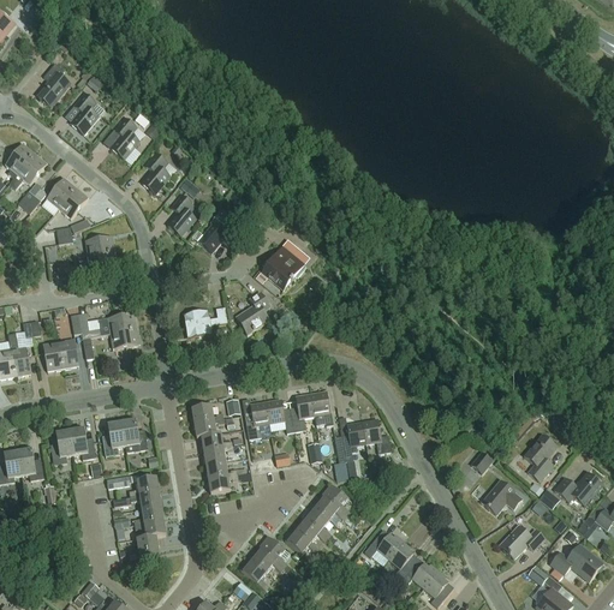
[(0,37),(12,23),(0,12),(0,37)]
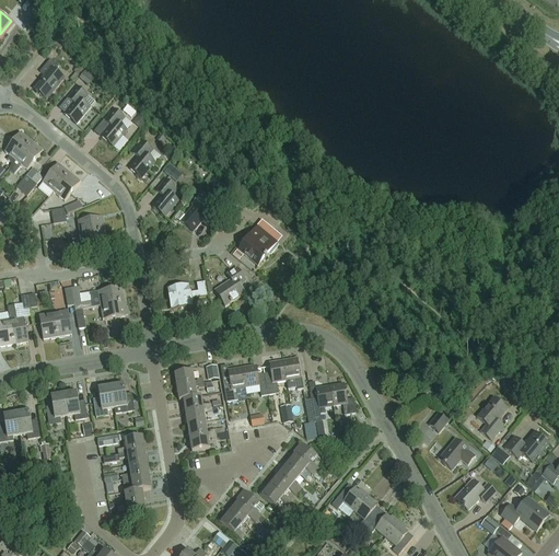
[(45,97),(63,76),(55,68),(58,64),(49,57),(38,69),(44,73),(39,78),(41,79),(33,88),(45,97)]
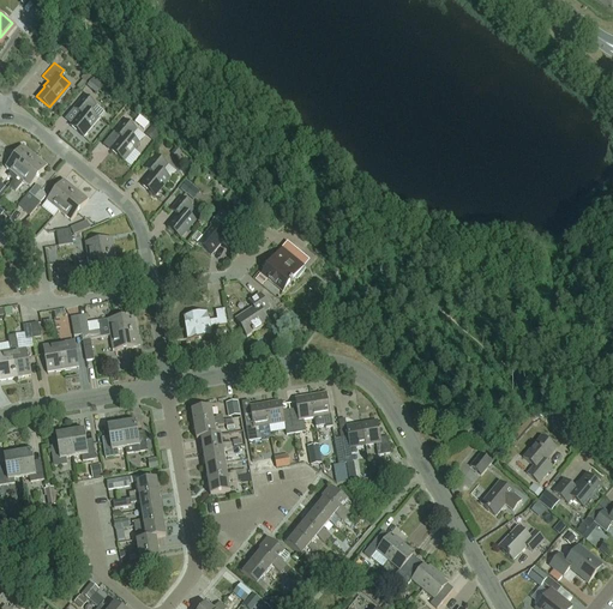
[(96,90),(102,83),(92,74),(86,83),(96,90)]
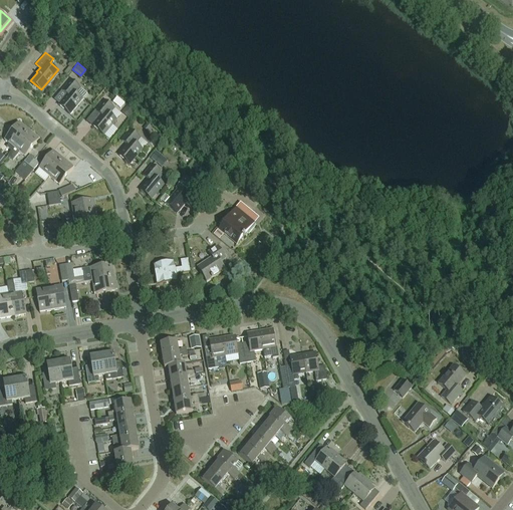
[(68,111),(81,96),(74,91),(79,86),(69,77),(60,87),(66,92),(57,102),(68,111)]
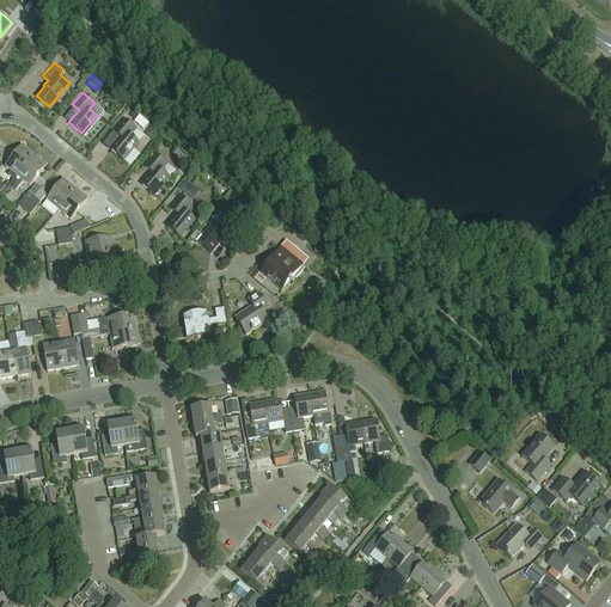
[(123,159),(139,140),(144,133),(136,126),(123,116),(112,128),(118,134),(108,146),(123,159)]
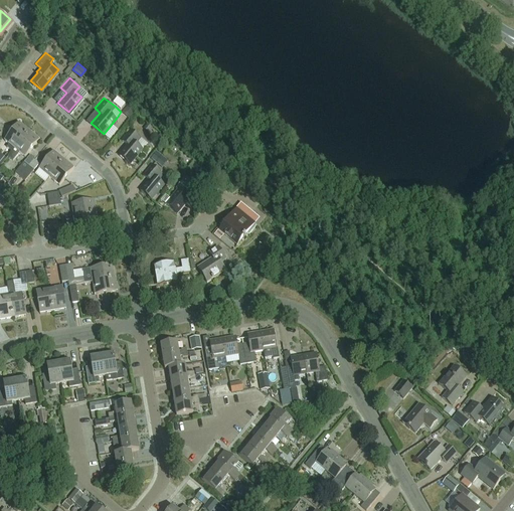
[(127,103),(122,110),(128,116),(134,109),(127,103)]
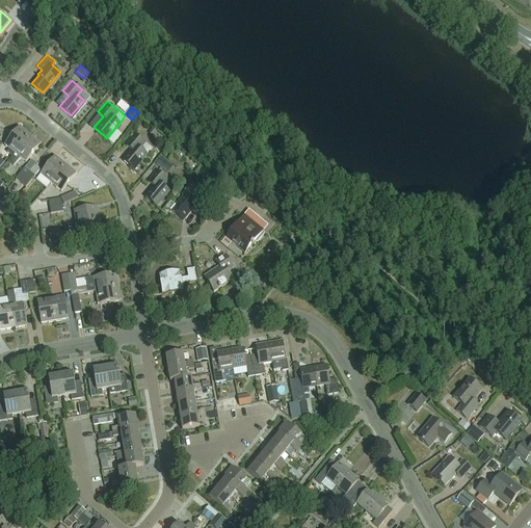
[(11,153),(30,131),(19,123),(3,141),(9,147),(7,149),(11,153)]
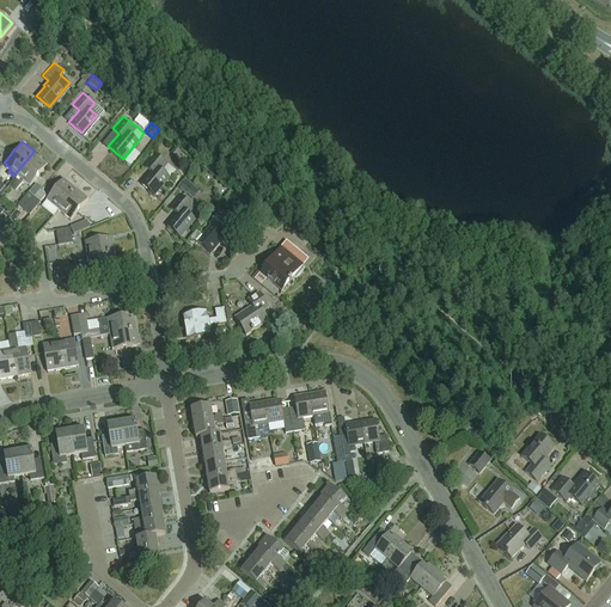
[(29,183),(47,161),(35,151),(13,176),(8,182),(16,188),(23,178),(29,183)]
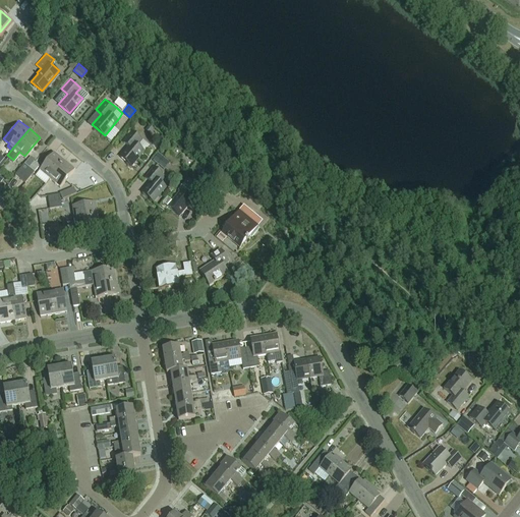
[(130,164),(142,149),(136,144),(141,137),(130,128),(122,139),(127,144),(119,154),(130,164)]
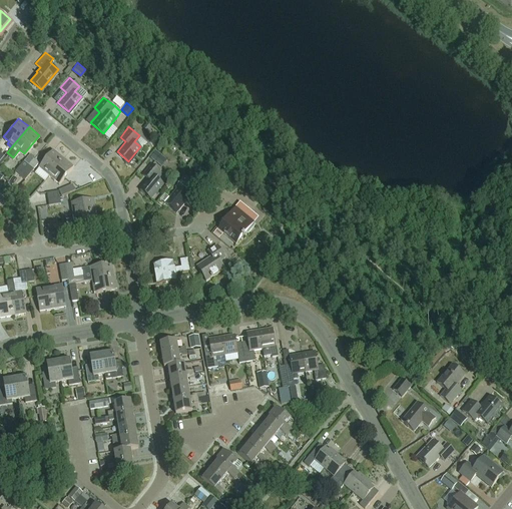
[(48,173),(63,155),(52,146),(38,164),(48,173)]
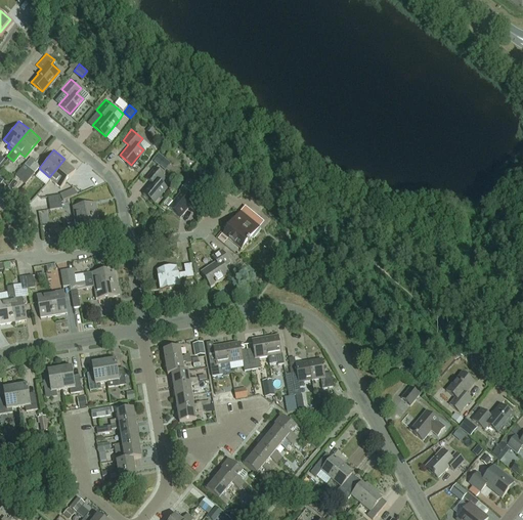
[(164,156),(159,152),(153,158),(159,163),(164,156)]
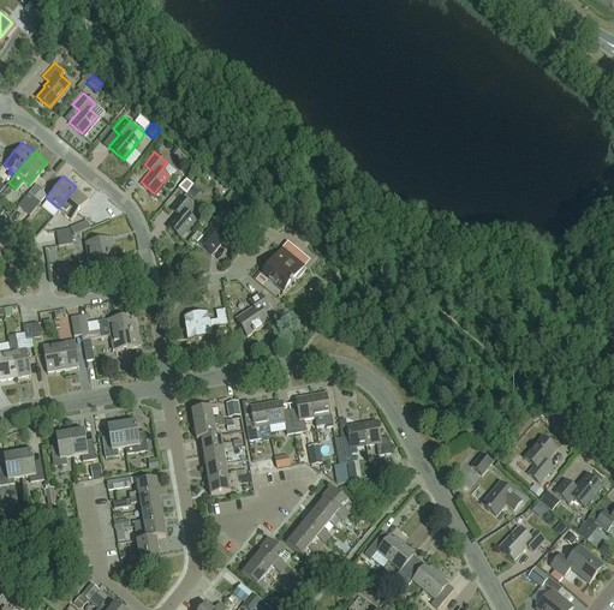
[(23,207),(34,193),(40,186),(41,185),(35,180),(17,202),(23,207)]
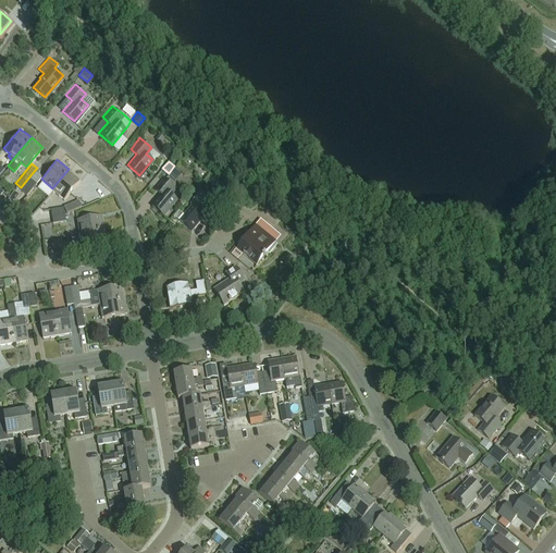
[(26,192),(41,173),(36,169),(31,175),(21,187),(26,192)]
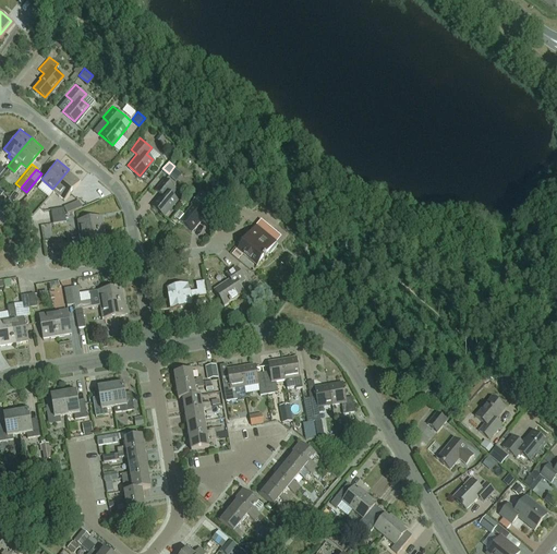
[(63,197),(80,178),(69,169),(52,189),(63,197)]
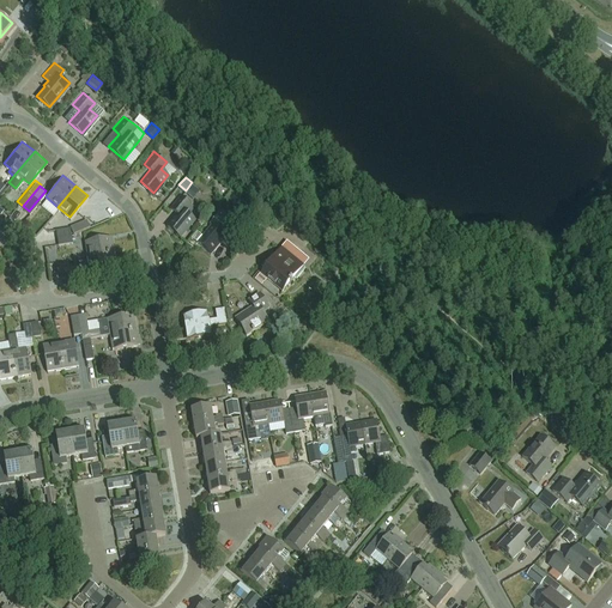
[(179,233),(193,217),(186,211),(192,204),(180,194),(169,206),(176,211),(165,223),(179,233)]
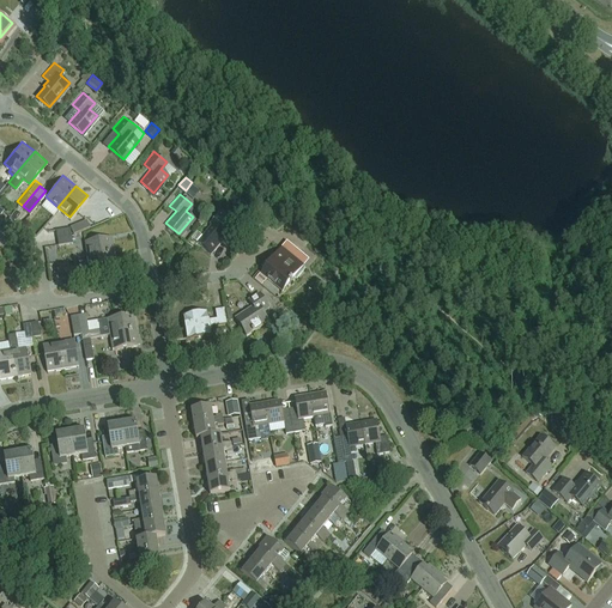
[(225,244),(236,232),(224,222),(218,229),(211,223),(197,241),(210,251),(219,239),(225,244)]
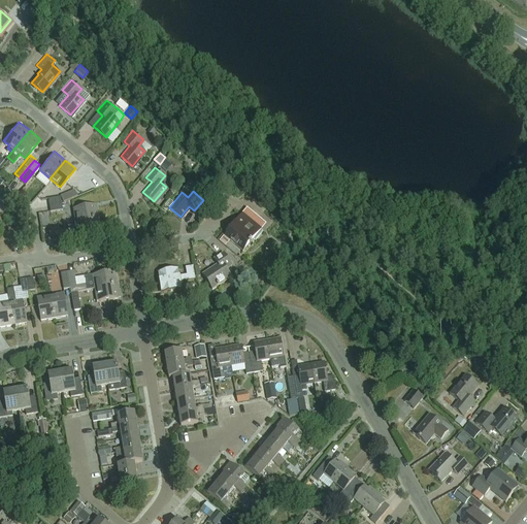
[(61,200),(60,193),(47,195),(48,202),(61,200)]
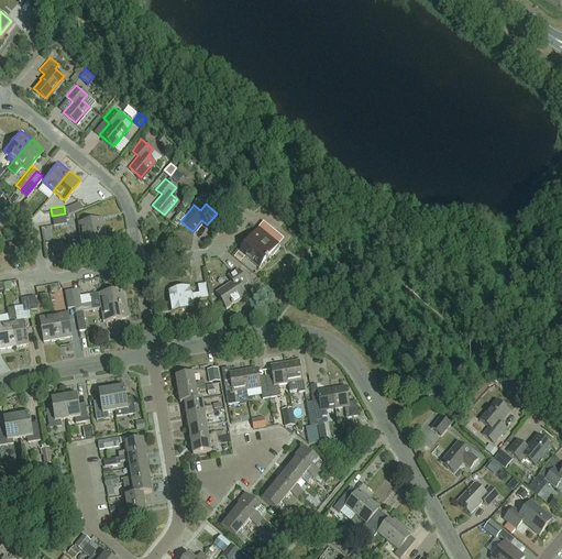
[(65,214),(52,216),(53,222),(66,220),(65,214)]
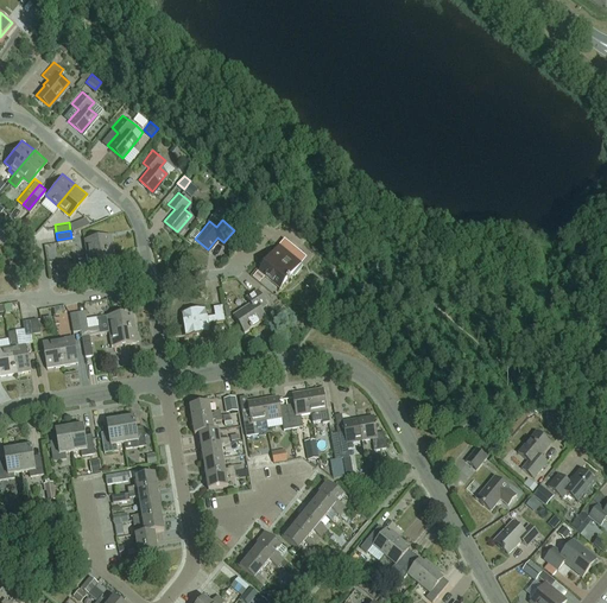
[(86,252),(112,247),(109,232),(83,236),(86,252)]
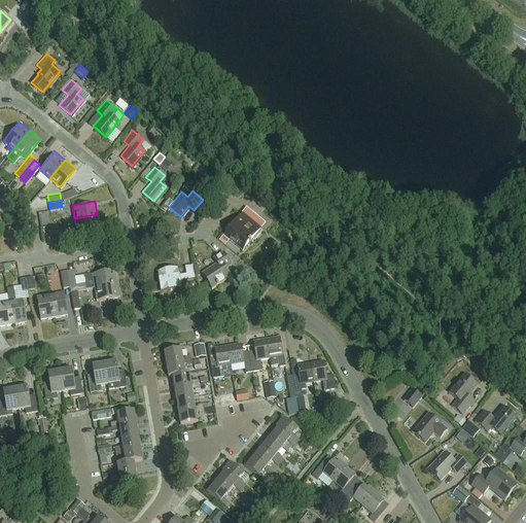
[(246,205),(242,210),(223,231),(243,247),(260,225),(255,221),(259,216),(246,205)]
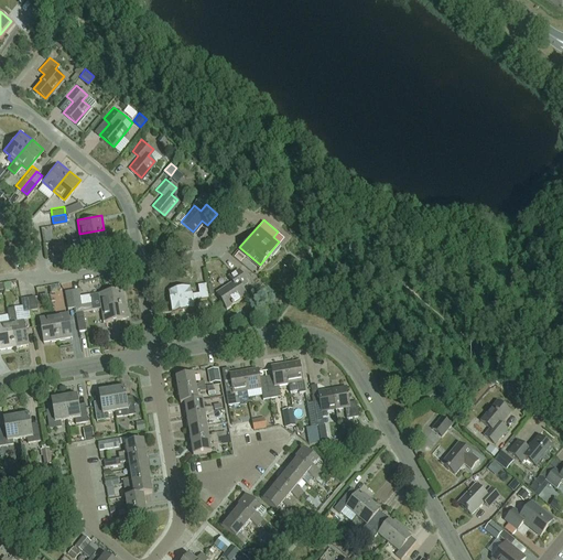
[(82,248),(106,245),(104,229),(79,234),(82,248)]
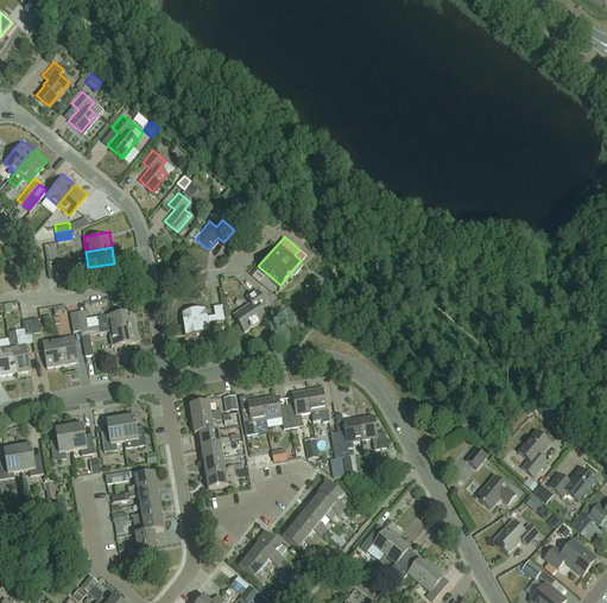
[(69,267),(67,256),(55,259),(56,270),(69,267)]
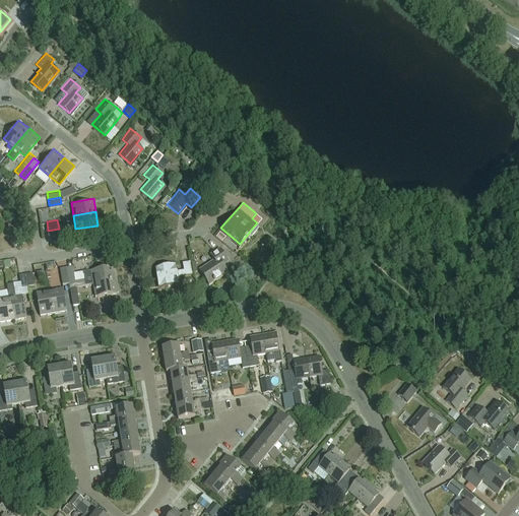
[(70,231),(66,231),(51,234),(52,240),(71,237),(70,231)]
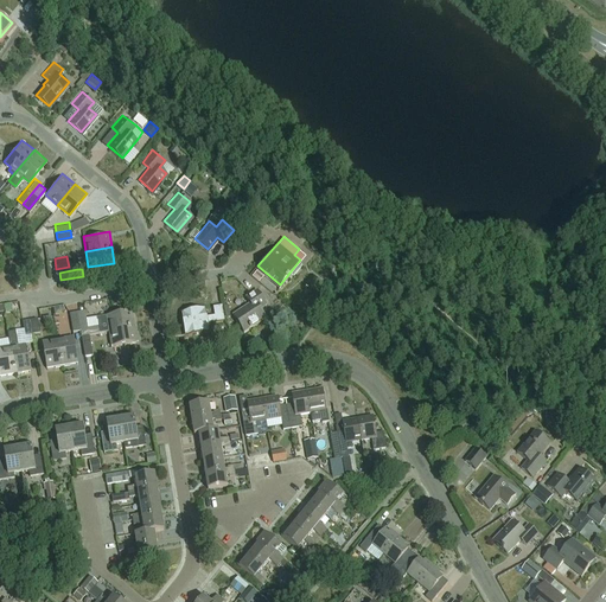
[(260,305),(266,300),(256,286),(246,293),(250,300),(233,312),(243,328),(266,314),(260,305)]
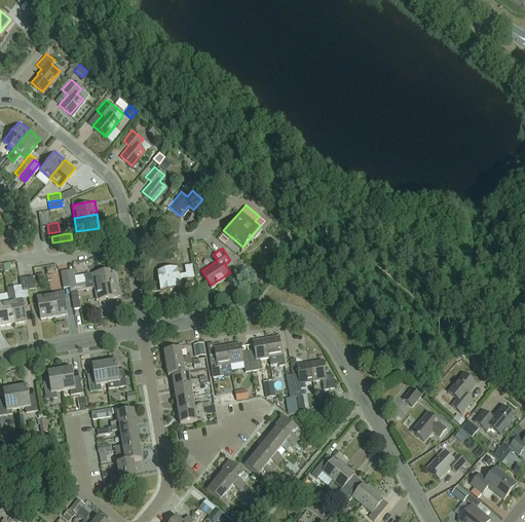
[(193,275),(191,262),(184,263),(186,276),(193,275)]
